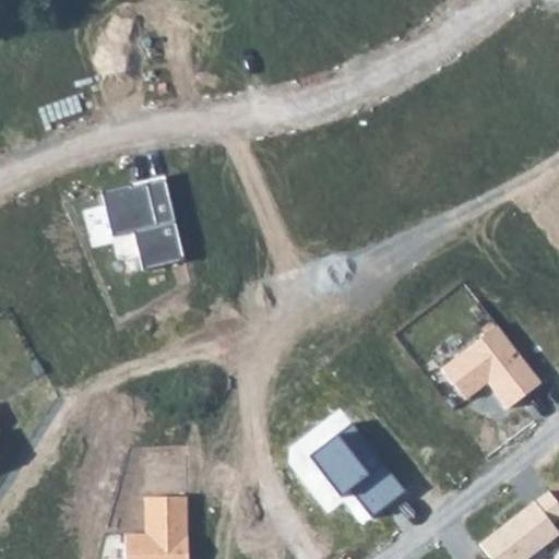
[(164,177),(104,192),(115,236),(133,230),(144,272),(186,261),(164,177)]
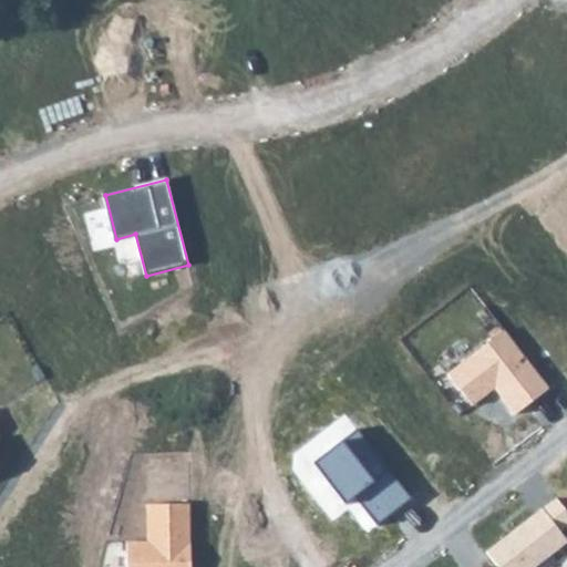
[(505,330),(447,373),(472,406),(494,390),(514,416),(549,390),(505,330)]
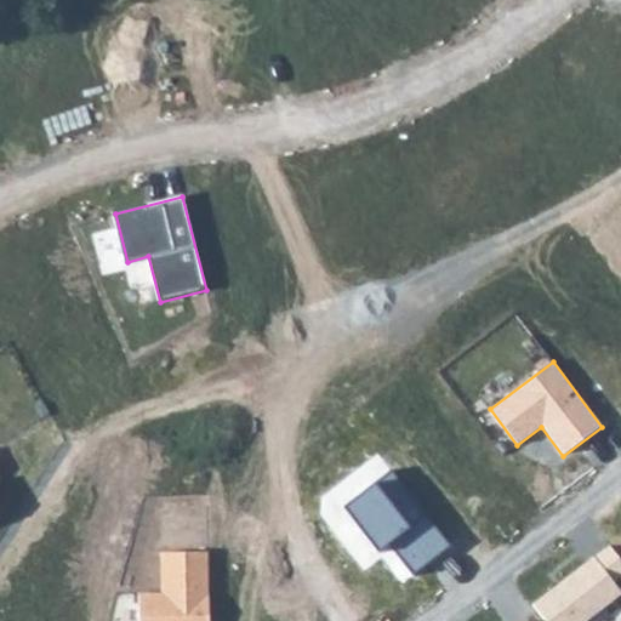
[(392,473),(346,508),(380,552),(389,543),(414,574),(449,546),(392,473)]
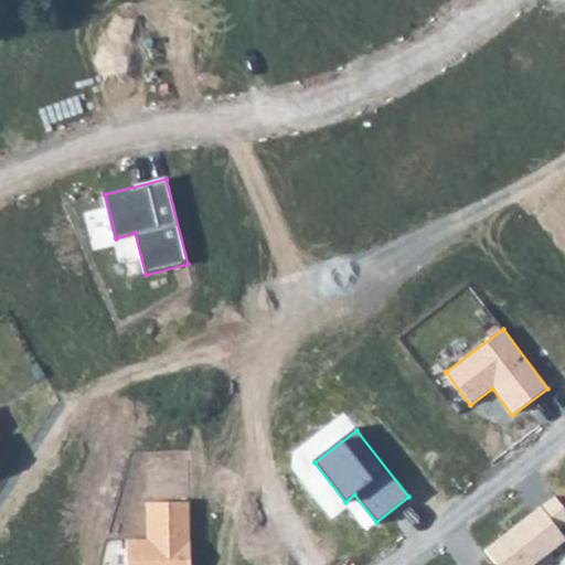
[(564,511),(554,498),(484,551),(496,564),(535,564),(564,543),(564,536),(560,531),(564,525),(564,511)]
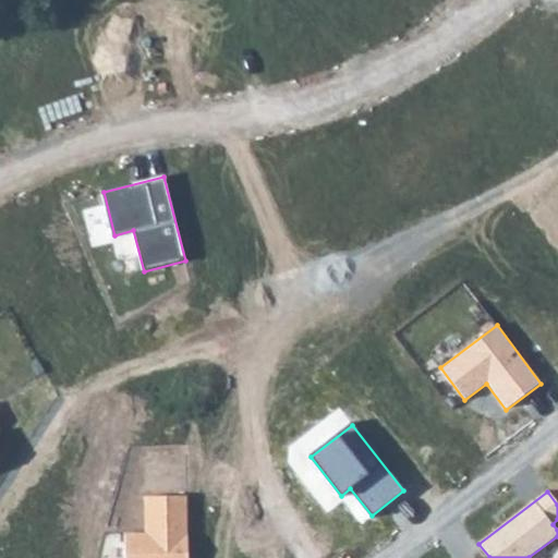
[(187,557),(187,496),(144,496),(144,533),(125,533),(125,557),(187,557)]
